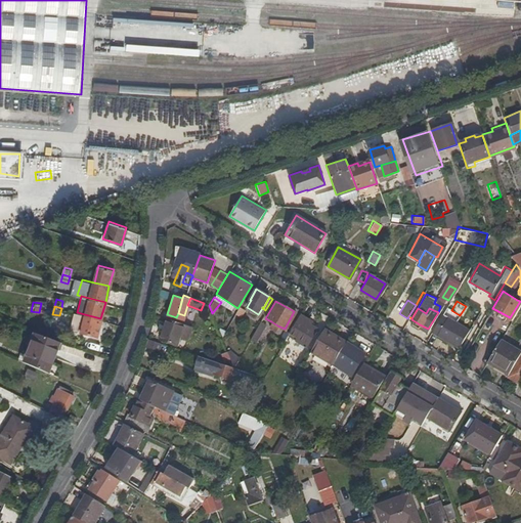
[(96,335),(100,318),(77,312),(75,311),(71,325),(81,329),(81,331),(96,335)]
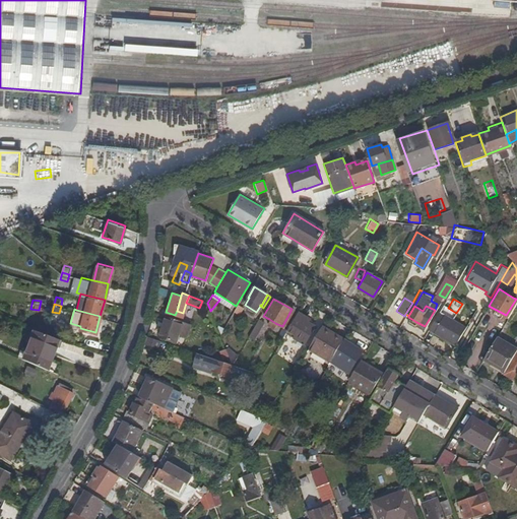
[(439,309),(427,328),(453,343),(464,325),(439,309)]
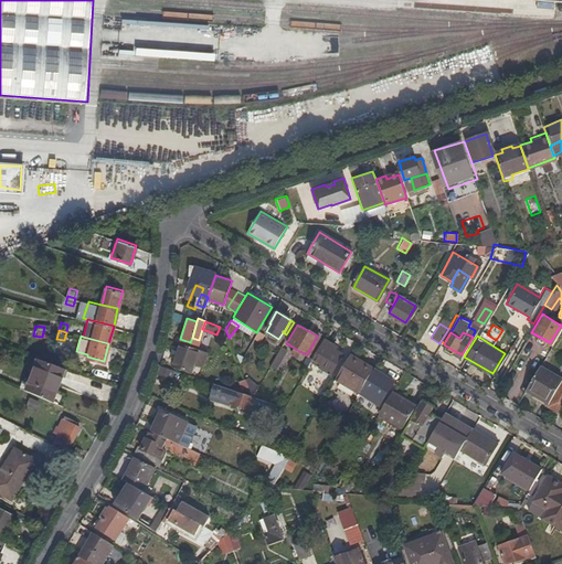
[(337,347),(324,339),(311,358),(320,362),(317,366),(329,373),(341,353),(335,350),(337,347)]
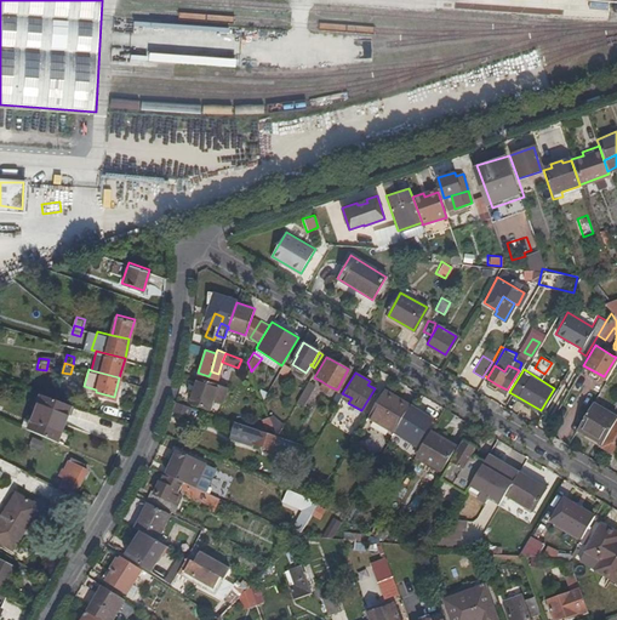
[(210,408),(217,382),(199,376),(194,388),(193,388),(188,400),(210,408)]
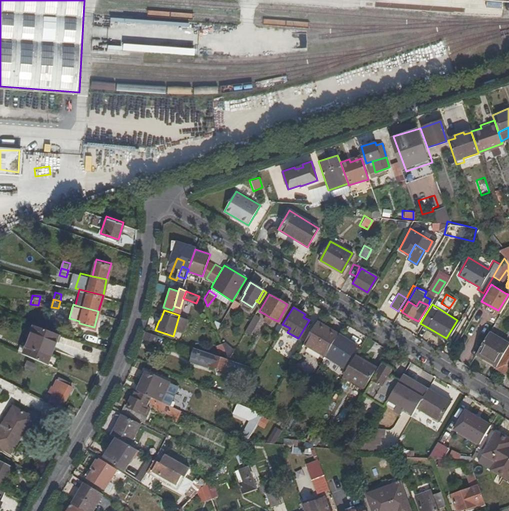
[(259,317),(253,314),(243,330),(249,334),(259,317)]
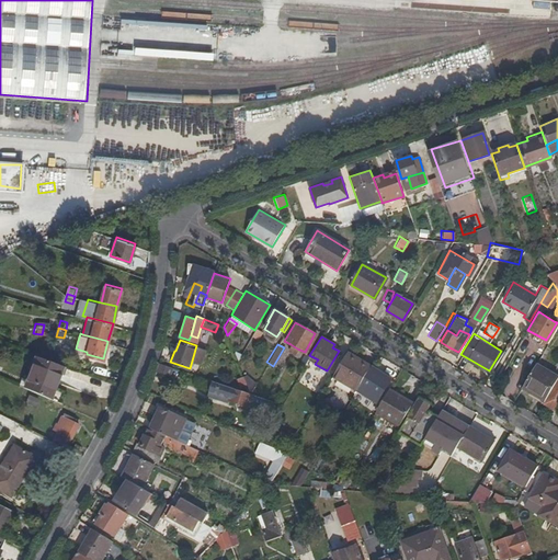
[(297,349),(291,344),(288,350),(294,354),(297,349)]
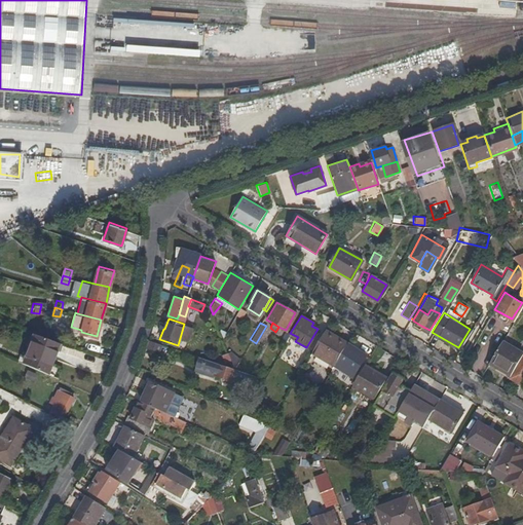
[(334,363),(347,340),(336,335),(335,338),(330,336),(332,332),(325,328),(314,344),(314,345),(327,351),(324,358),(334,363)]
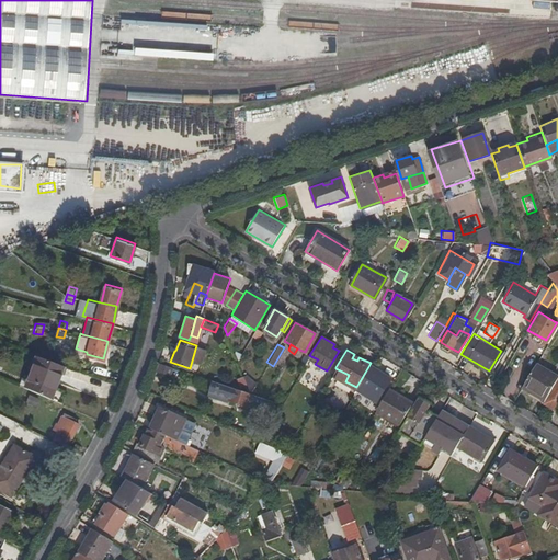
[(67,366),(36,354),(24,387),(50,399),(60,370),(65,372),(67,366)]
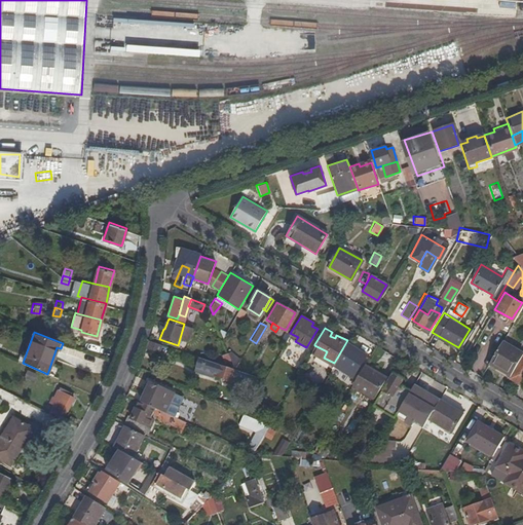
[(148,338),(145,346),(158,351),(161,342),(148,338)]
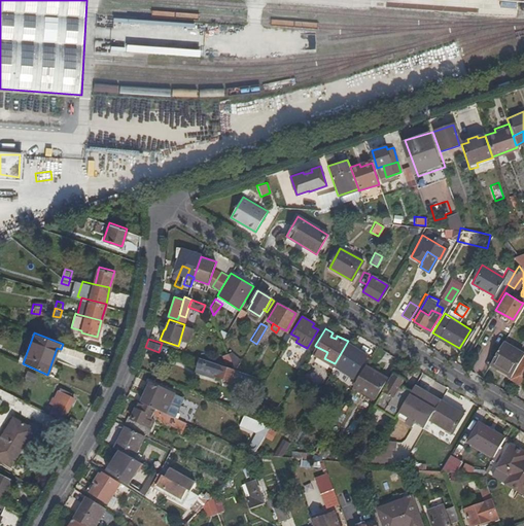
[(512,371),(522,352),(502,341),(489,363),(509,376),(512,371)]
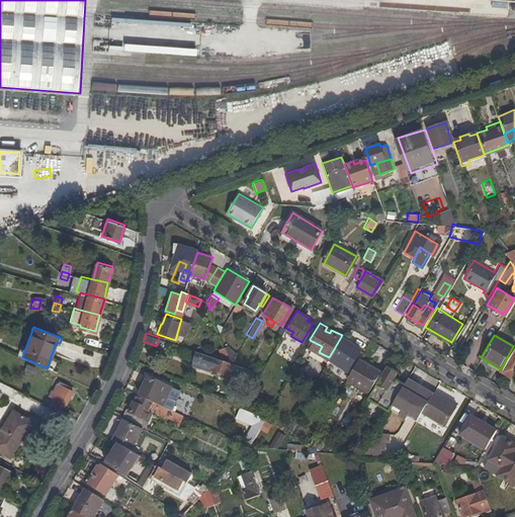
[(360,348),(342,338),(333,353),(339,356),(338,358),(350,364),(353,357),(355,358),(360,348)]
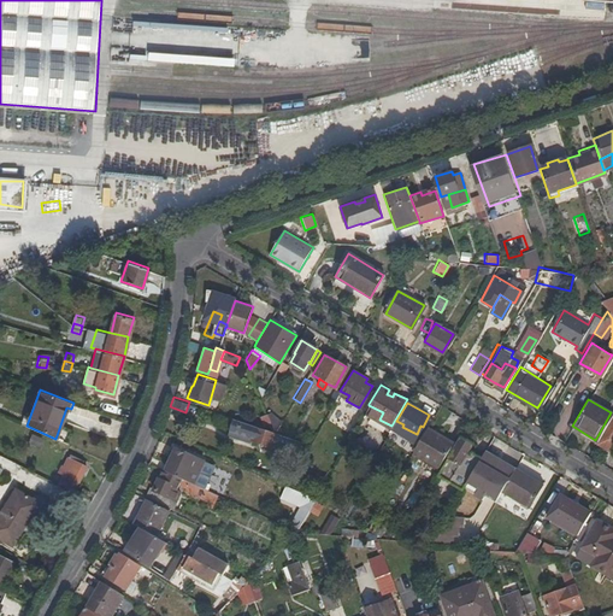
[(369,405),(361,417),(388,432),(392,426),(379,420),(383,412),(369,405)]
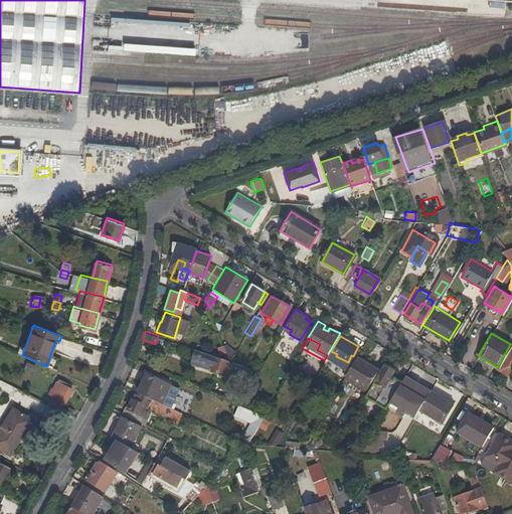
[(511,341),(510,344),(500,362),(497,367),(496,368),(506,374),(511,364),(511,341)]
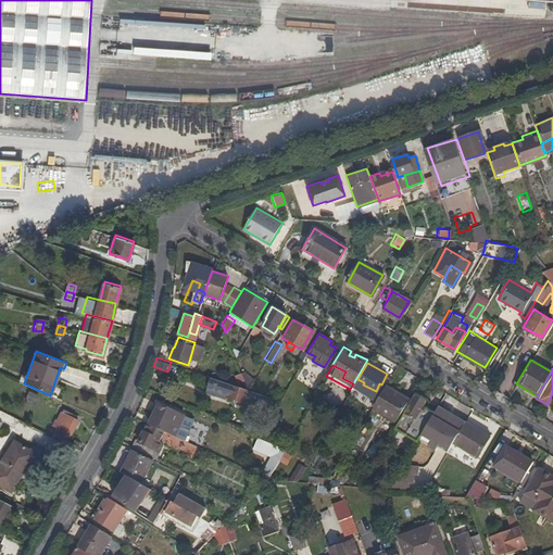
[(235,380),(242,378),(240,373),(239,370),(233,373),(235,380)]
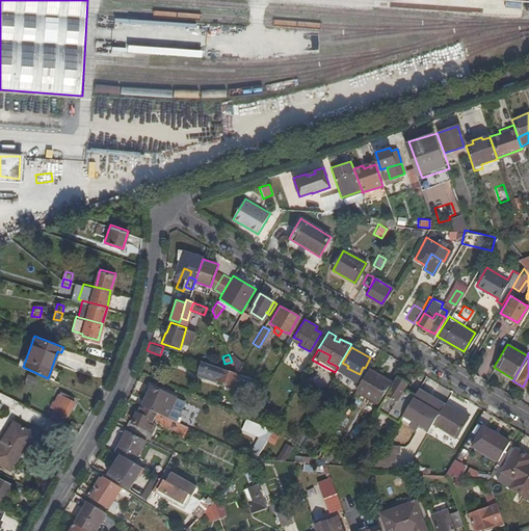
[(236,371),(241,363),(232,356),(230,356),(232,362),(235,372),(236,371)]
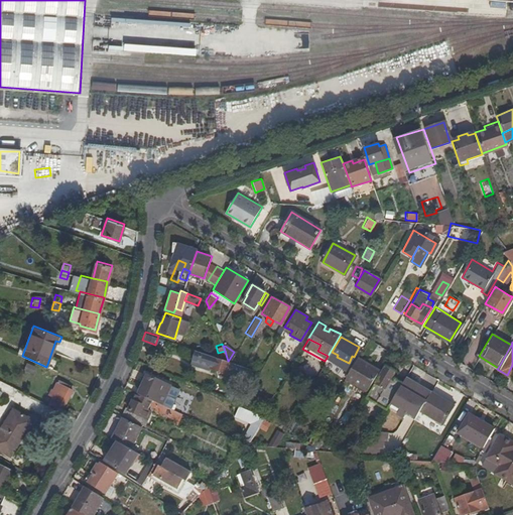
[(228,373),(232,362),(228,361),(195,349),(189,363),(209,370),(210,366),(228,373)]
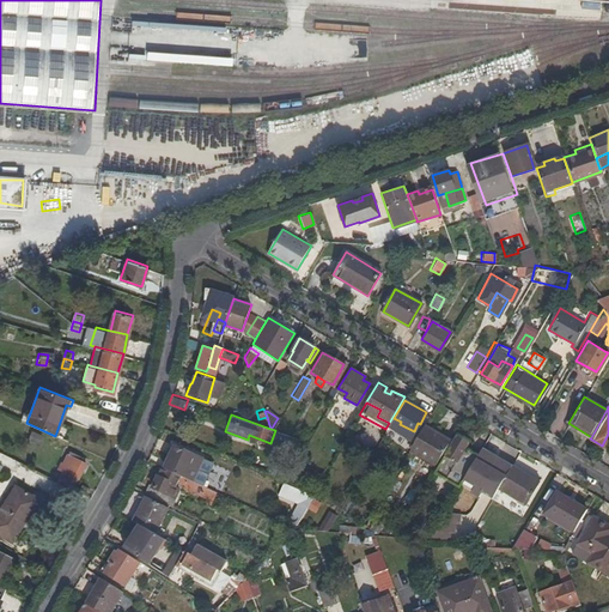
[(401,422),(394,418),(385,431),(394,435),(400,424),(401,422)]
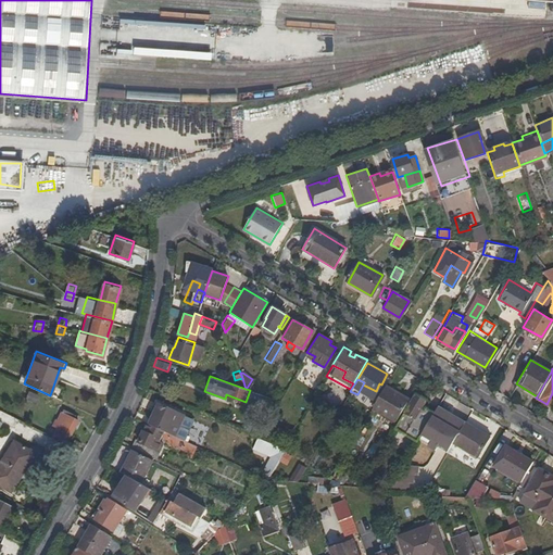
[(372,407),(396,420),(407,399),(385,386),(372,407)]
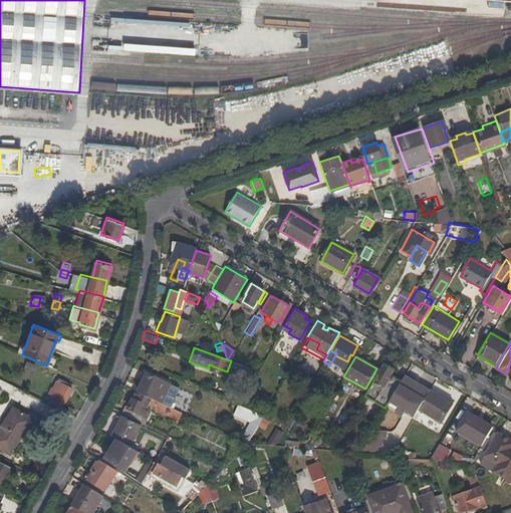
[(365,395),(386,406),(401,379),(391,373),(395,367),(385,361),(365,395)]
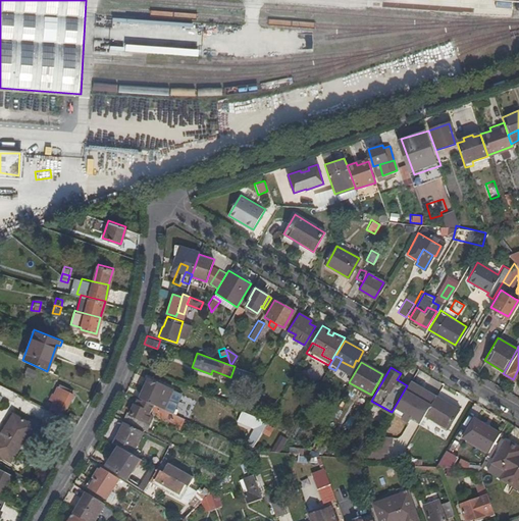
[(148,377),(139,397),(162,408),(171,388),(148,377)]
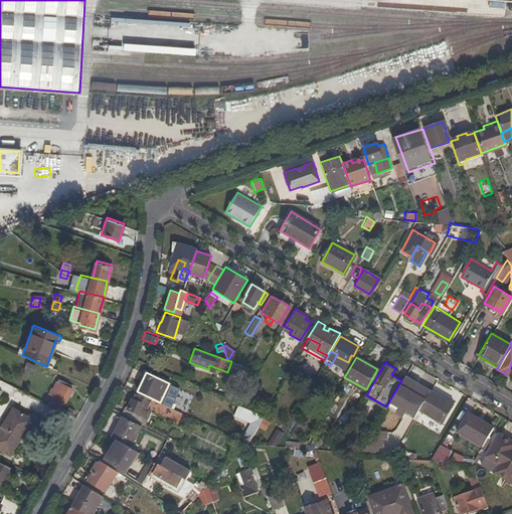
[(47,402),(61,410),(72,388),(55,379),(52,385),(50,384),(46,392),(51,394),(47,402)]
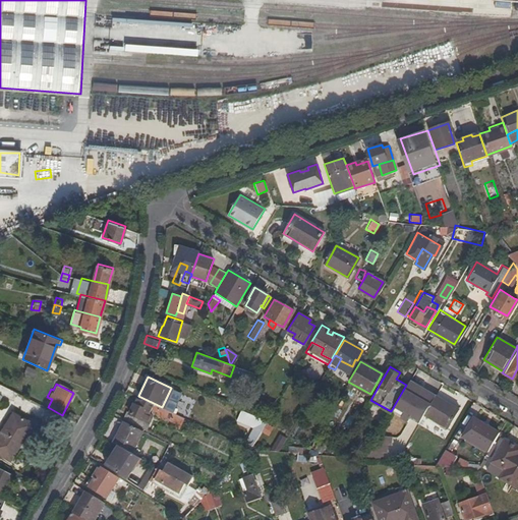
[(199,385),(197,391),(205,394),(207,389),(199,385)]
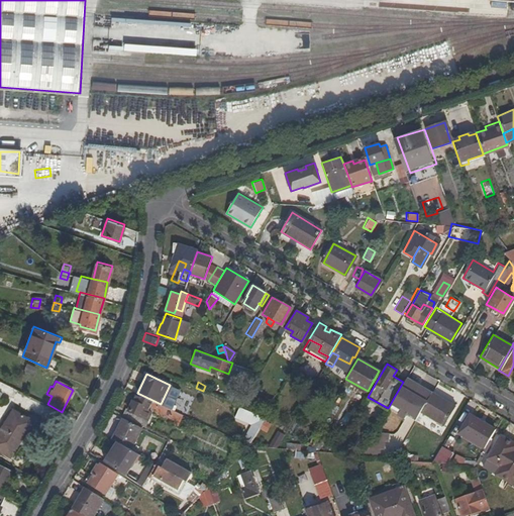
[(394,407),(419,423),(424,414),(431,403),(405,389),(394,407)]
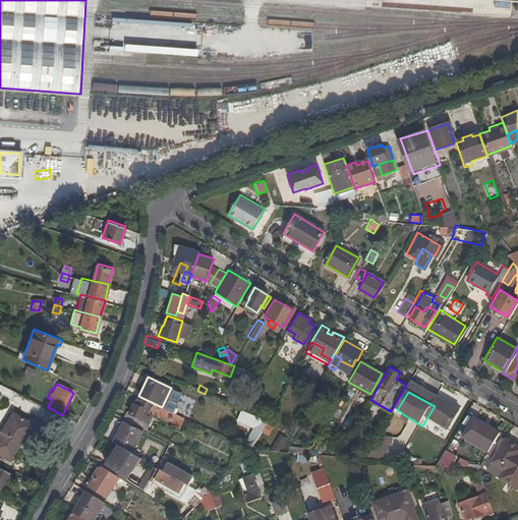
[(126,410),(122,417),(127,420),(147,429),(155,414),(168,421),(172,412),(162,407),(138,396),(136,395),(128,411),(126,410)]
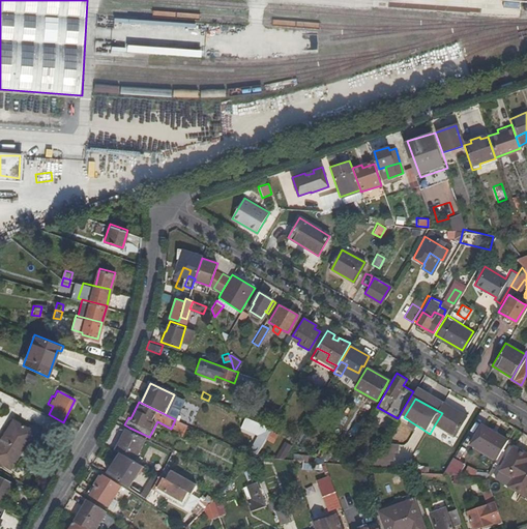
[(442,413),(435,424),(460,439),(470,421),(446,406),(442,413)]
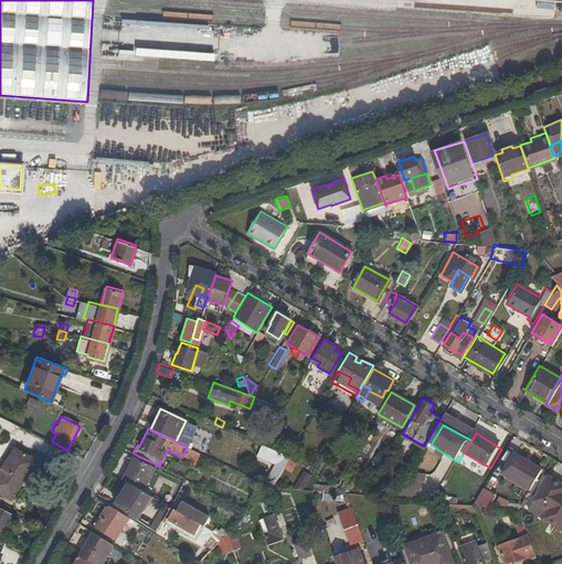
[(261,444),(256,453),(274,461),(275,459),(277,460),(276,464),(282,467),(288,455),(269,447),(261,444)]
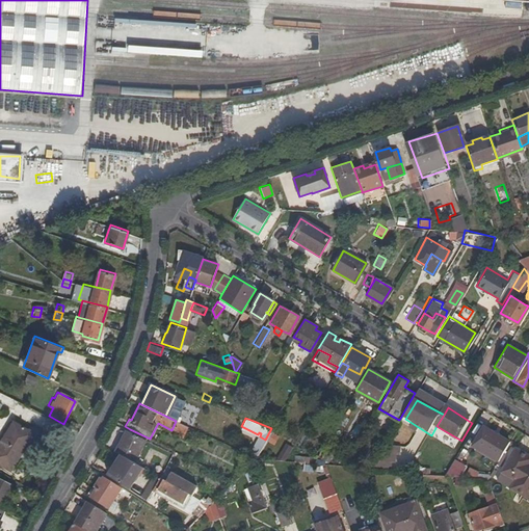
[(32,431),(11,420),(1,437),(0,440),(0,463),(7,469),(10,471),(31,435),(32,431)]
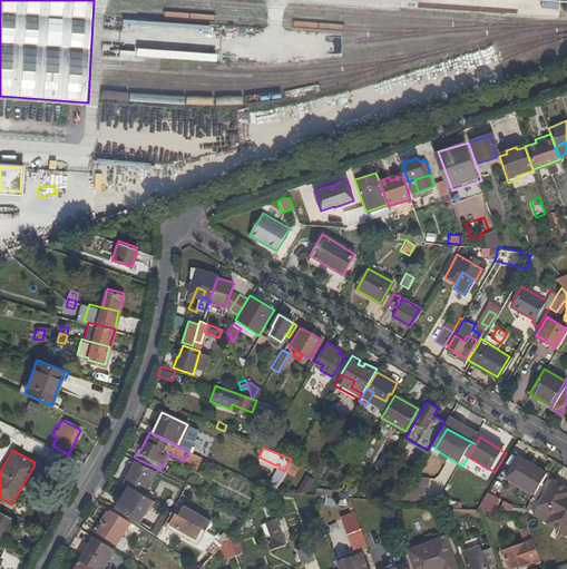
[(509,454),(497,474),(528,493),(540,472),(509,454)]
